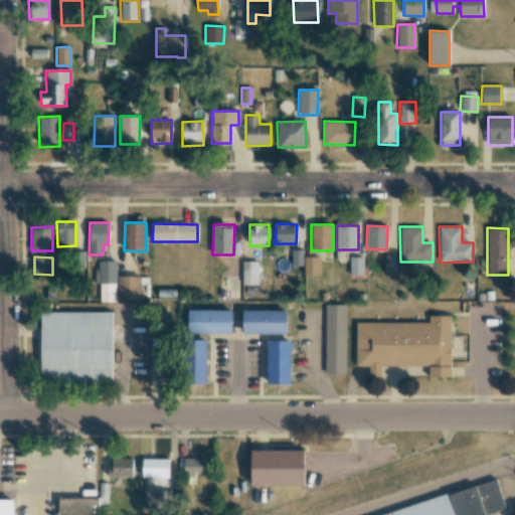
[(242,284),(253,284),(253,261),(242,262),(242,284)]
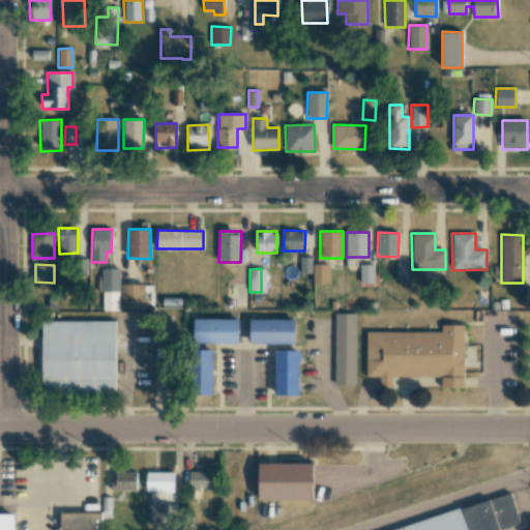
[(119,269),(98,269),(98,292),(119,292),(119,269)]
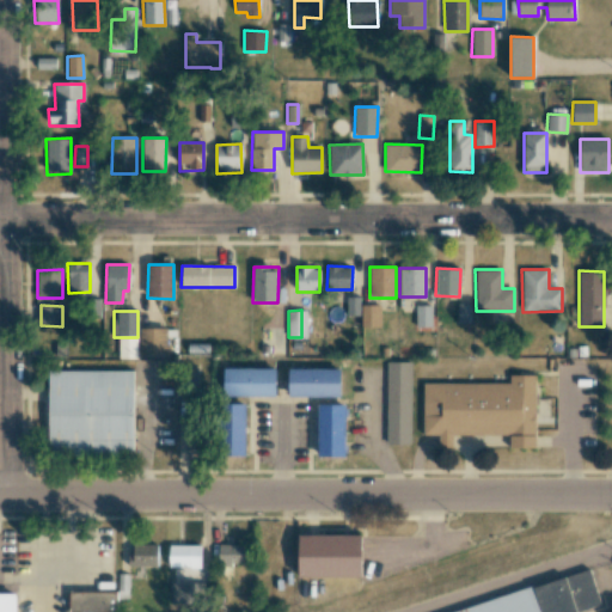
[(167,329),(140,328),(140,354),(166,355),(167,329)]
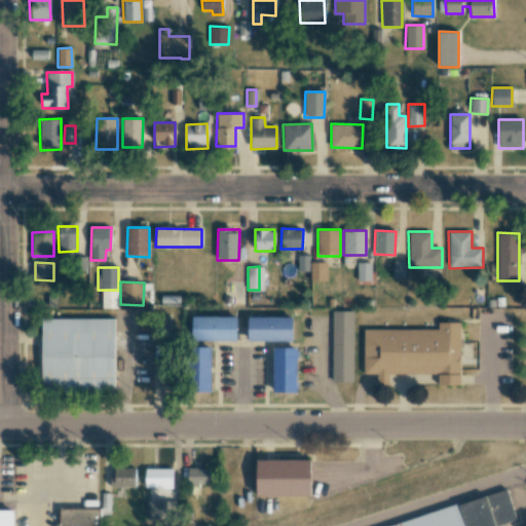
[(353,310),(332,310),(331,382),(352,382),(353,310)]
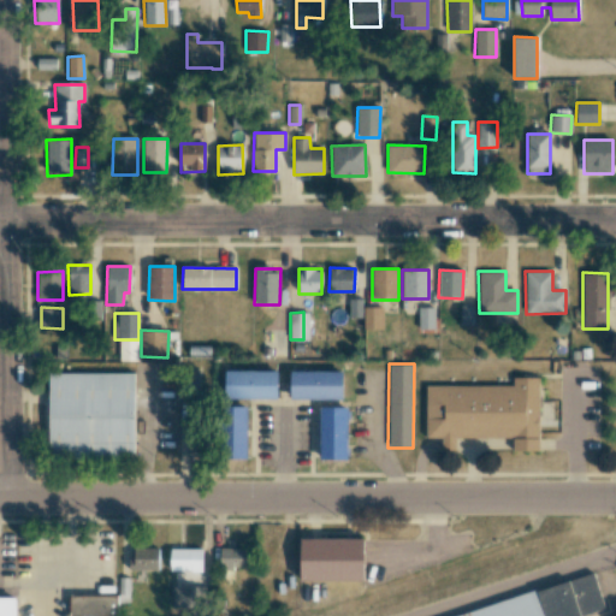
[(277,400),(277,371),(225,371),(225,398),(277,400)]
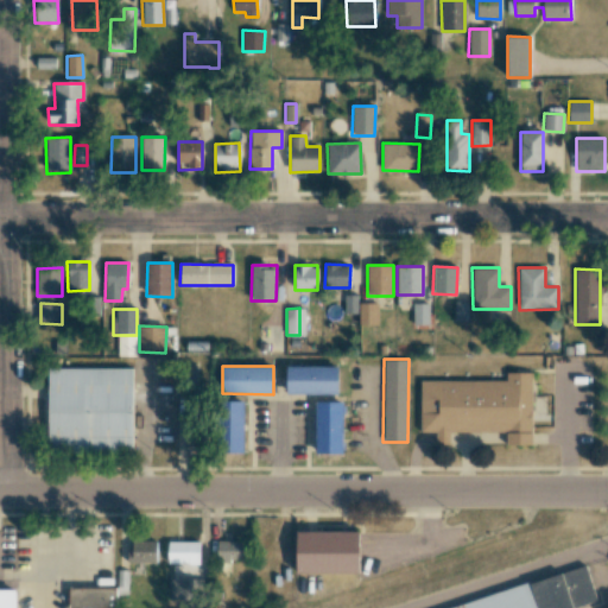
[(337,367),(285,366),(285,394),(337,394),(337,367)]
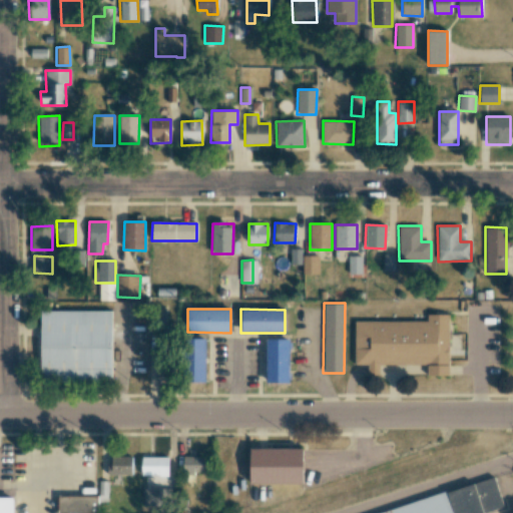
[(111,311),(40,311),(40,382),(111,381),(111,311)]
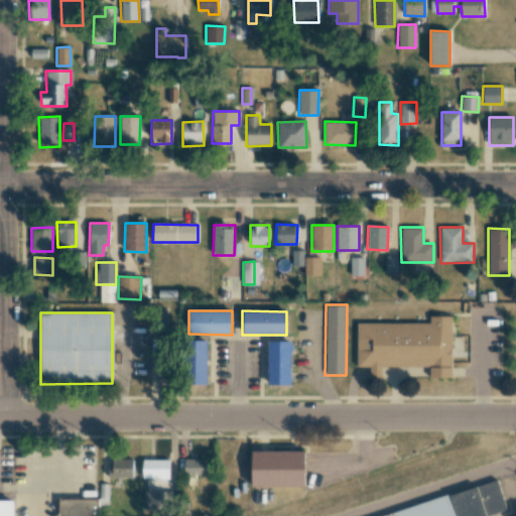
[(356,323),(356,367),(369,367),(369,377),(381,377),(381,366),(429,366),(429,377),(452,377),(452,316),(429,316),(429,323),(356,323)]
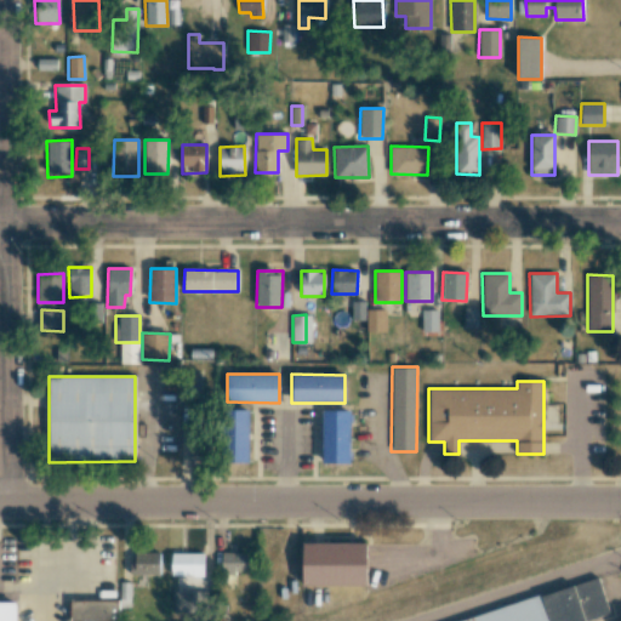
[(249,410),(229,410),(228,462),(248,462),(249,410)]
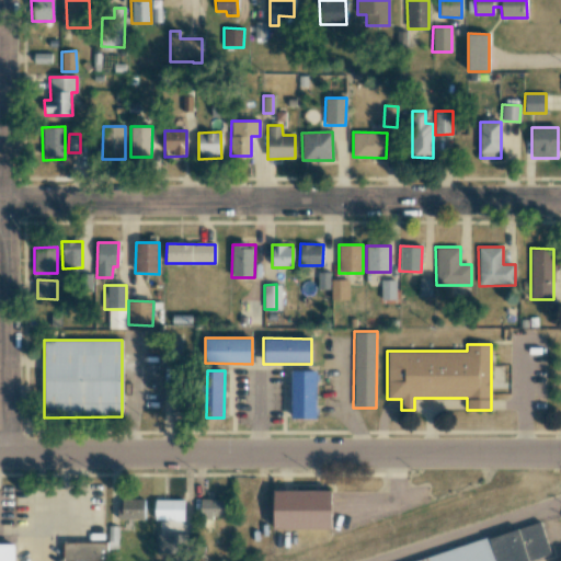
[(316,413),(317,371),(292,370),(290,412),(316,413)]
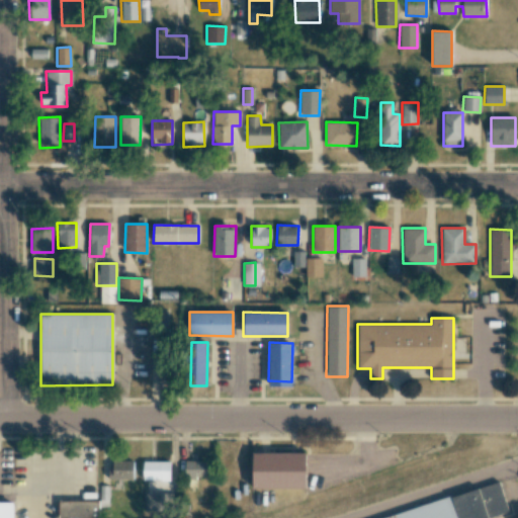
[(134,461),(112,460),(112,469),(108,469),(108,479),(133,480),(134,461)]
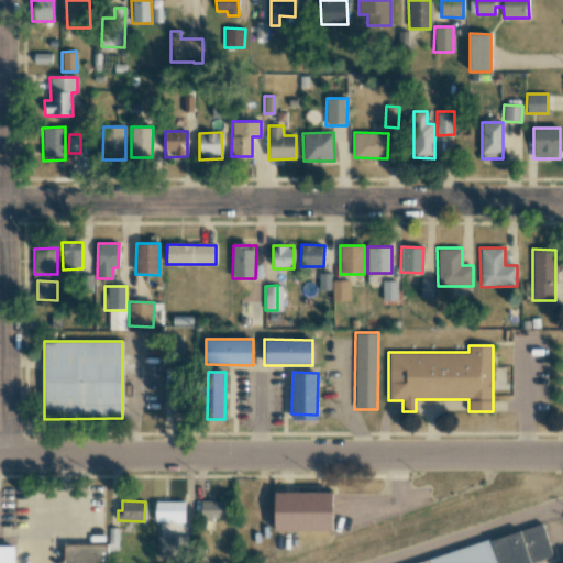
[(228,501),(201,500),(200,519),(228,520),(228,501)]
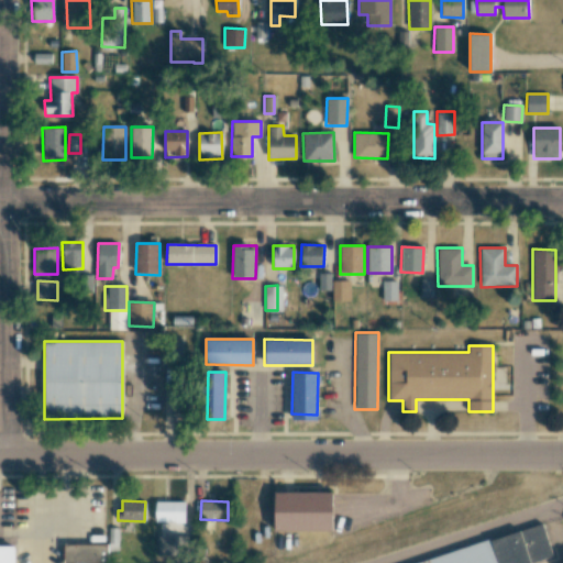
[(328,500),(267,500),(267,537),(328,537),(328,500)]
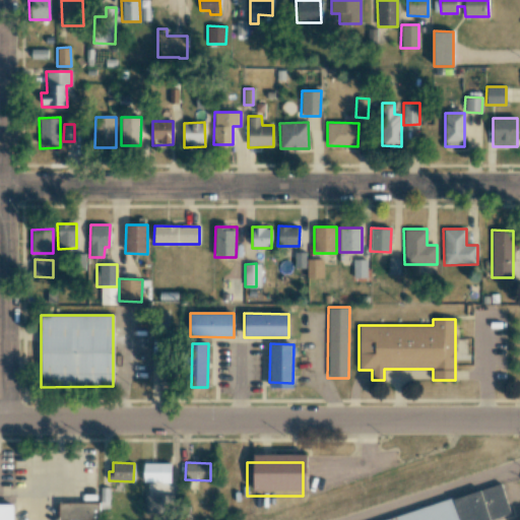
[(170,482),(171,464),(144,463),(143,481),(170,482)]
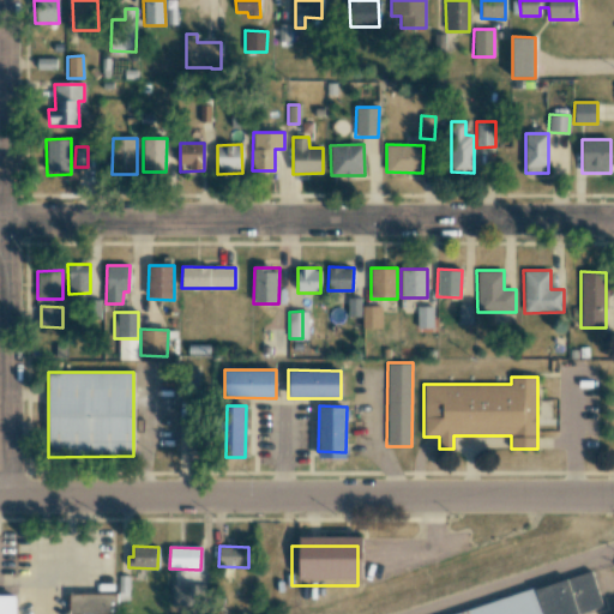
[(589,579),(482,613),(595,613),(600,613),(589,579)]
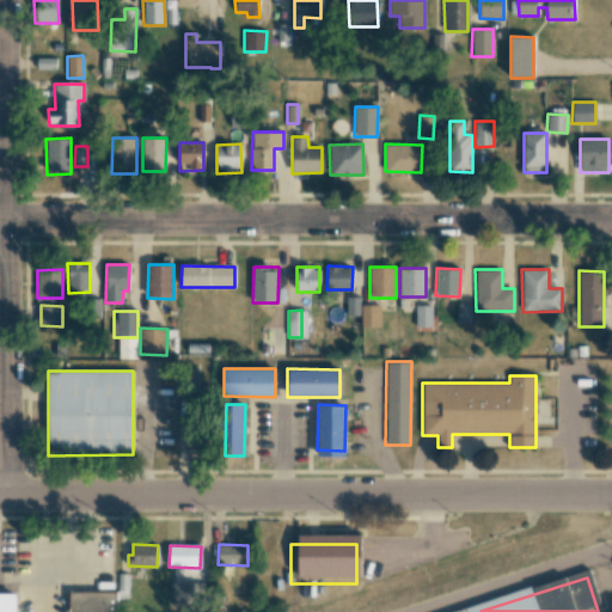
[(206,581),(185,580),(184,601),(204,603),(206,581)]
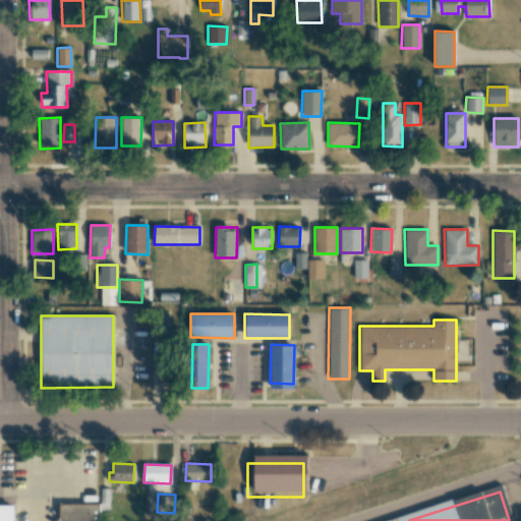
[(58,520),(98,520),(99,505),(58,504),(58,520)]
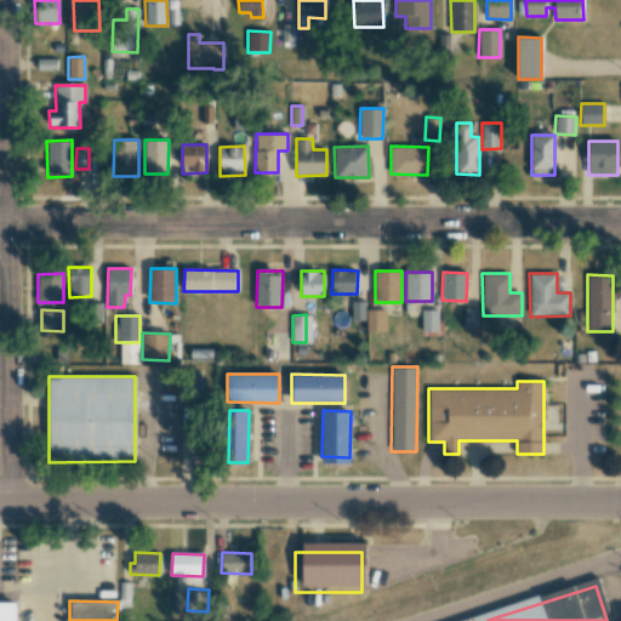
[(15,620),(16,603),(0,602),(0,620),(15,620)]
